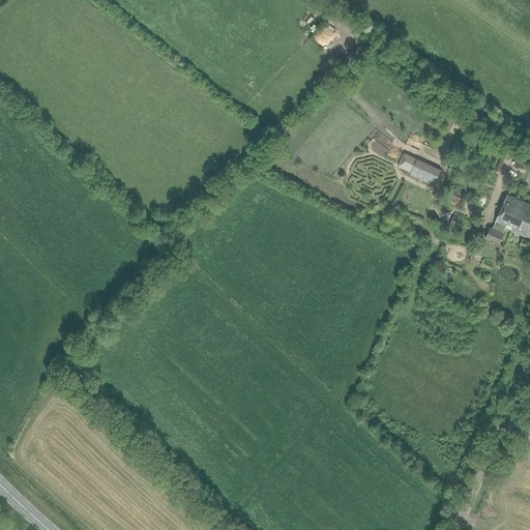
[(403,153),(398,168),(410,173),(416,159),(403,153)]
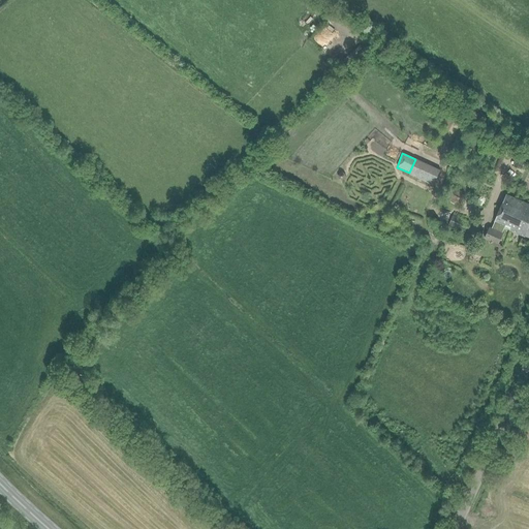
[(518,157),(514,166),(521,169),(525,160),(518,157)]
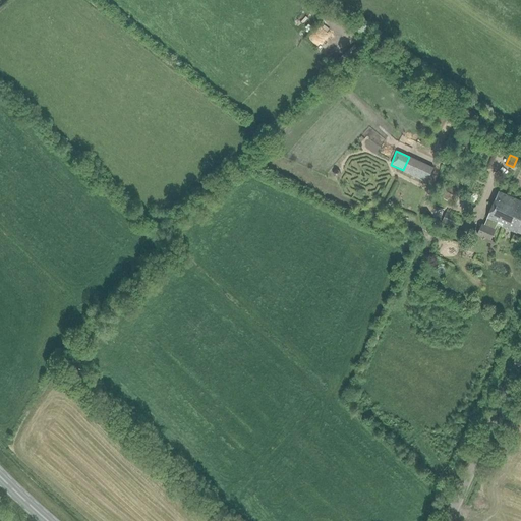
[(402,171),(426,182),(433,167),(409,157),(403,170),(402,171)]
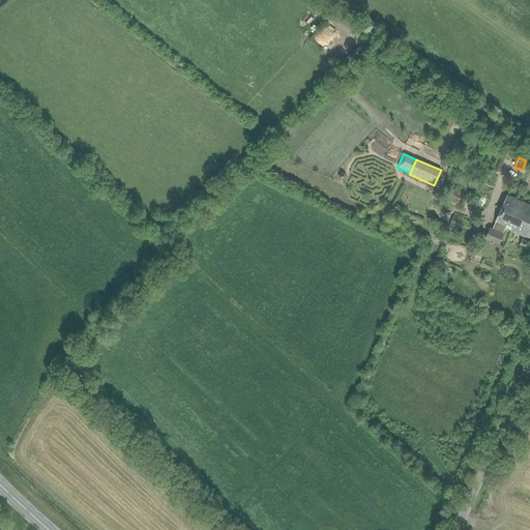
[(450,201),(462,205),(464,200),(453,195),(450,201)]
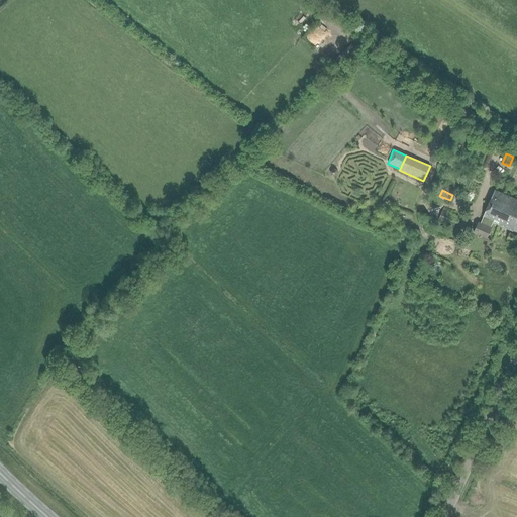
[(516,199),(494,190),(482,218),(480,223),(491,227),(493,223),(513,231),(513,230),(516,231),(516,199)]
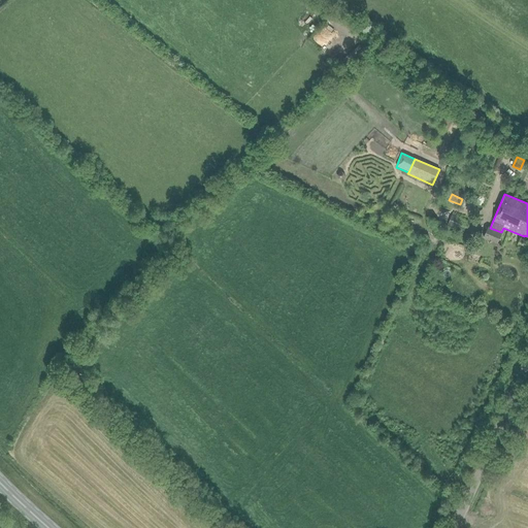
[(471,235),(474,228),(469,226),(470,223),(453,215),(448,225),(471,235)]
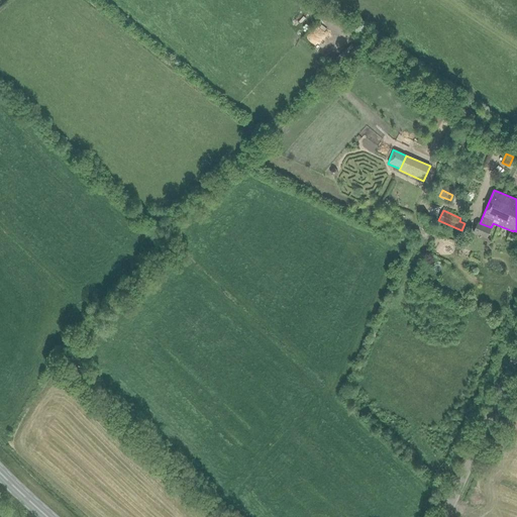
[(513,242),(516,236),(509,233),(506,239),(513,242)]
